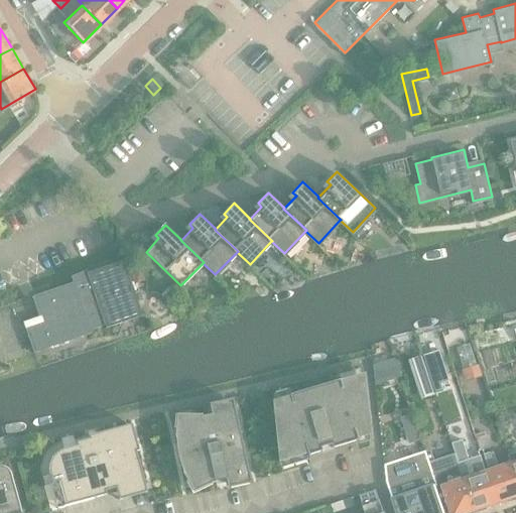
[(277,249),(257,270),(271,283),(291,262),(277,249)]
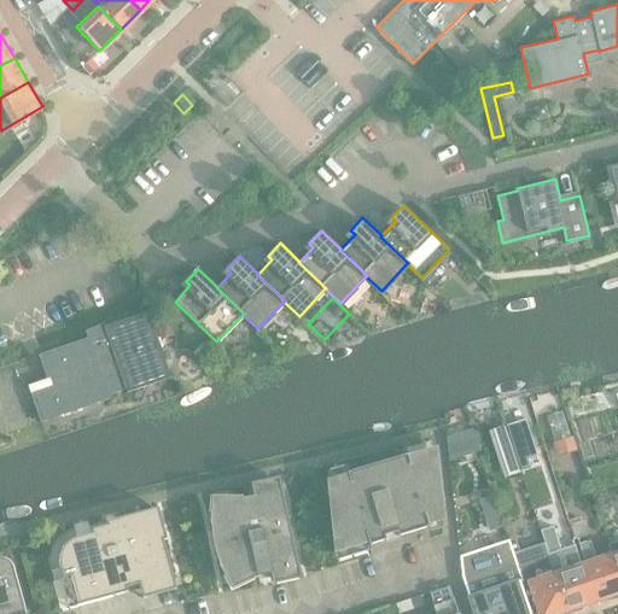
[(85,331),(87,337),(38,354),(46,376),(50,375),(52,385),(29,392),(39,420),(108,397),(106,393),(124,387),(126,391),(169,376),(146,310),(104,325),(85,331)]
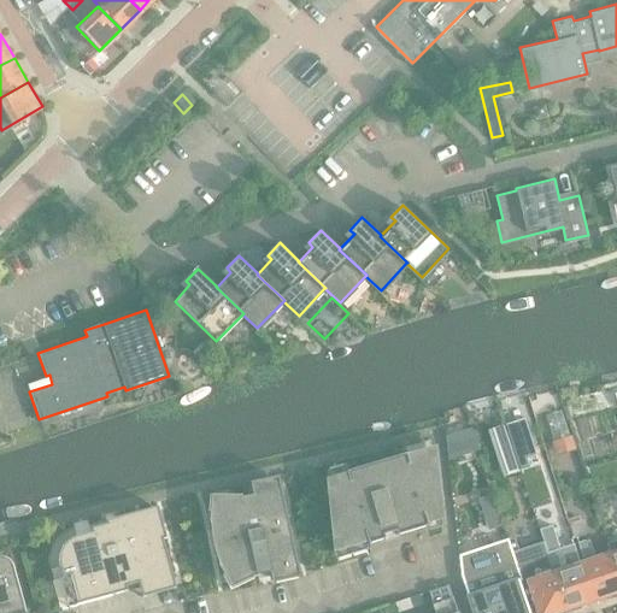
[(166,314),(157,317),(163,335),(172,332),(166,314)]
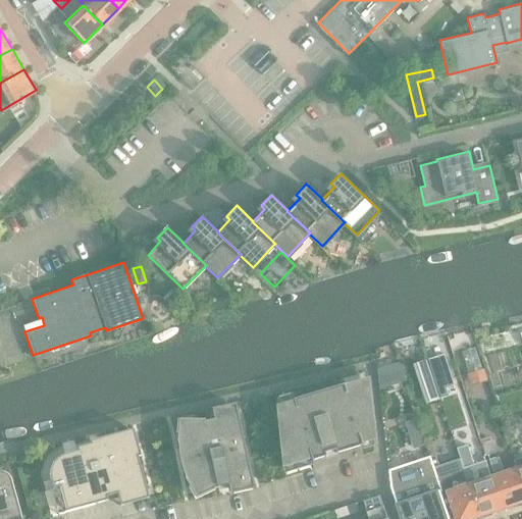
[(170,304),(177,296),(169,289),(161,297),(170,304)]
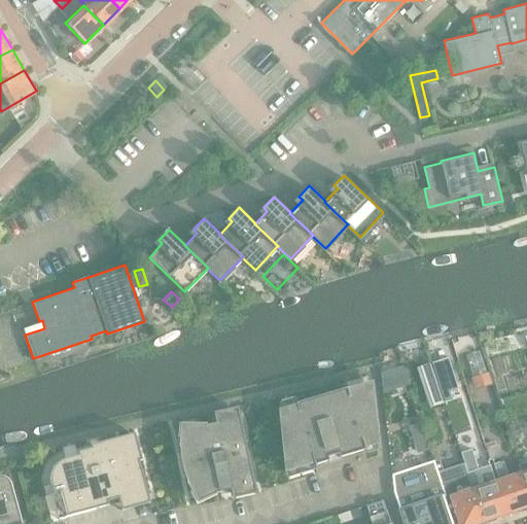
[(430,361),(444,400),(452,397),(450,390),(458,387),(447,355),(430,361)]
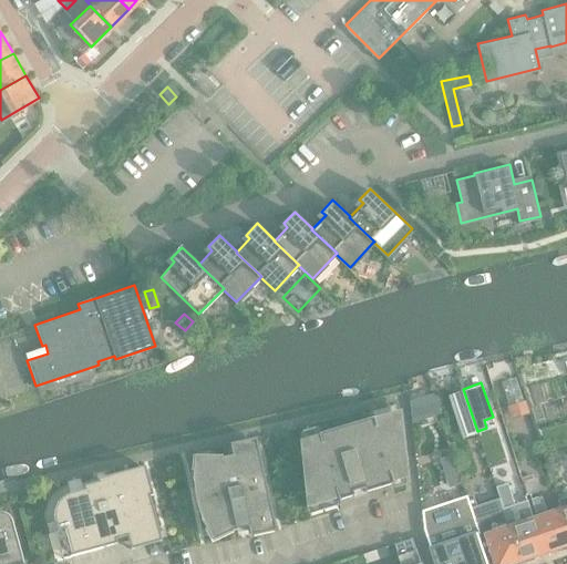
[(433,391),(409,399),(411,422),(440,412),(433,391)]
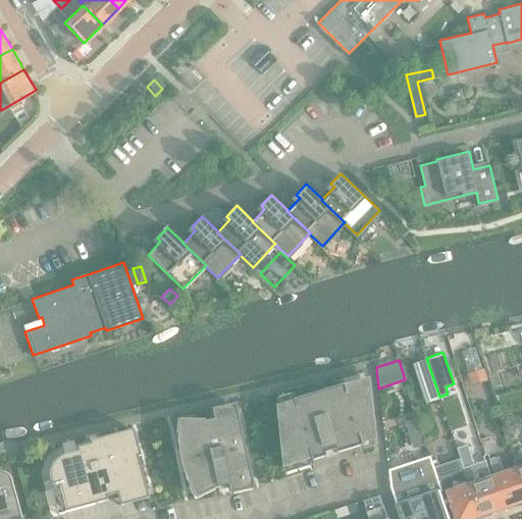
[(481,362),(465,367),(468,377),(484,372),(481,362)]
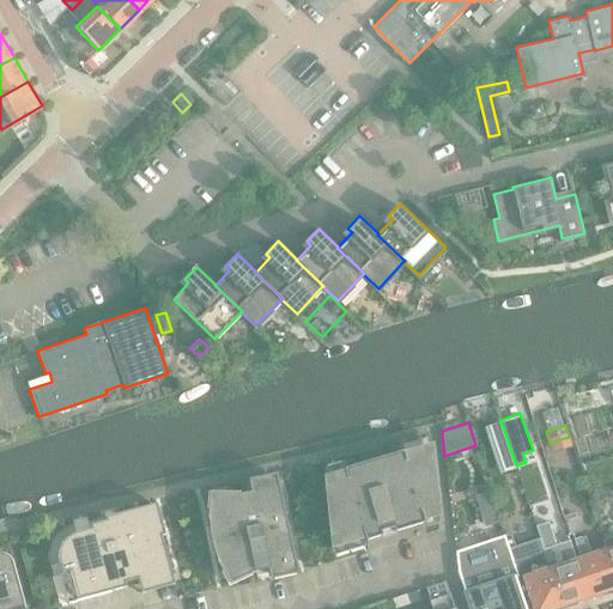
[(331,480),(337,543),(365,535),(366,541),(383,536),(382,533),(394,529),(395,533),(426,524),(424,517),(437,513),(431,451),(407,457),(405,452),(346,469),(347,475),(331,480)]
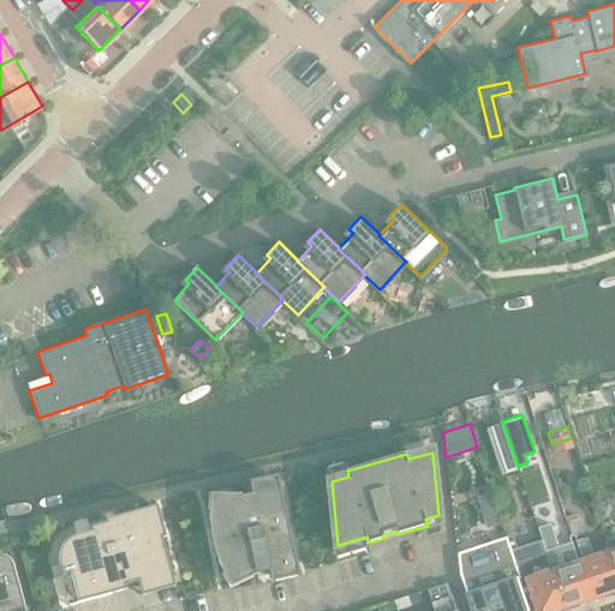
[(242,493),(213,492),(210,510),(212,528),(214,527),(219,526),(224,552),(219,553),(219,552),(216,553),(224,569),(231,585),(258,573),(258,571),(269,569),(269,573),(273,573),(273,570),(294,565),(296,568),(298,568),(281,483),(278,483),(278,485),(256,490),(255,487),(252,489),(254,493),(242,495),(242,493)]
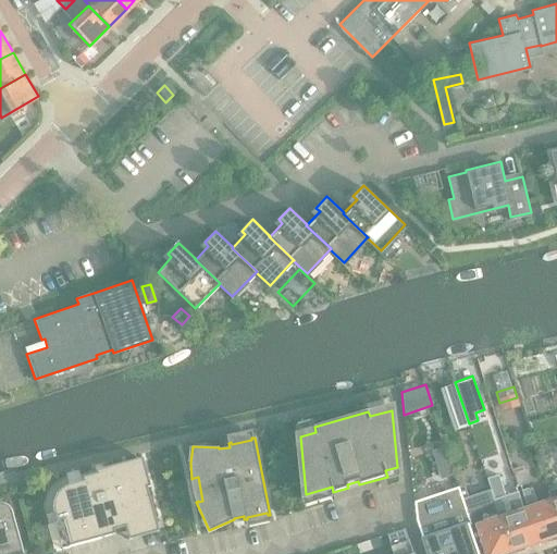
[(156,530),(134,462),(81,478),(82,481),(69,484),(61,487),(54,493),(51,501),(51,509),(54,520),(61,518),(69,545),(98,538),(98,537),(124,529),(126,539),(156,530)]
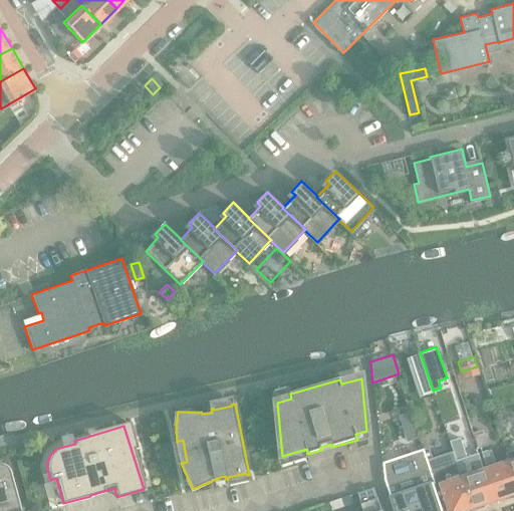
[(474,431),(475,435),(479,448),(490,445),(484,427),(474,431)]
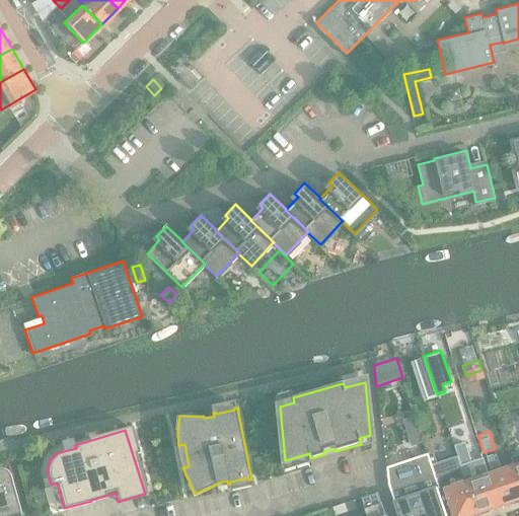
[(475,459),(461,464),(477,514),(489,510),(488,507),(500,504),(490,470),(488,471),(482,453),(484,452),(479,439),(469,442),(475,459)]
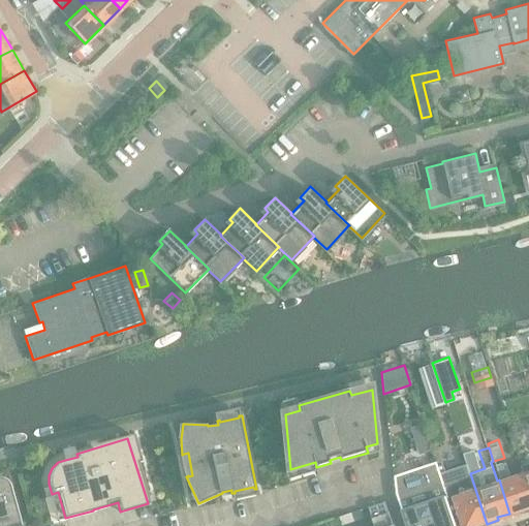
[(446,495),(435,461),(418,466),(424,483),(395,492),(401,509),(400,509),(405,525),(454,525),(444,496),(446,495)]
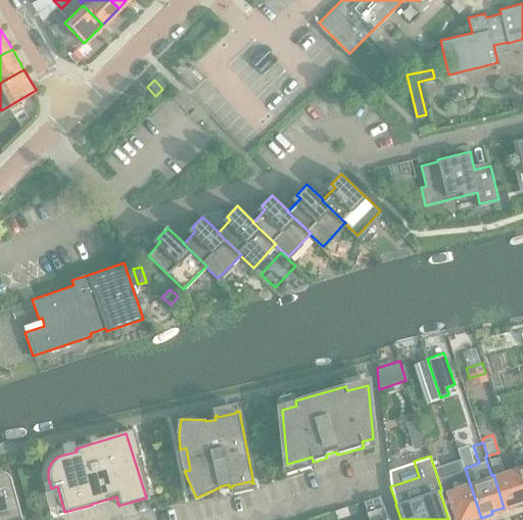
[(496,473),(493,474),(504,508),(517,503),(518,506),(522,504),(522,480),(518,466),(506,470),(502,456),(491,459),(496,473)]
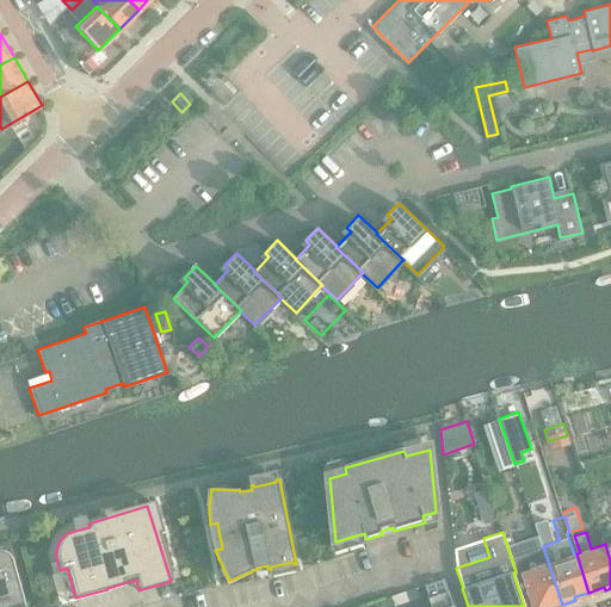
[(554,606),(562,605),(543,546),(539,534),(513,544),(516,553),(534,606),(543,606),(547,606),(554,606)]
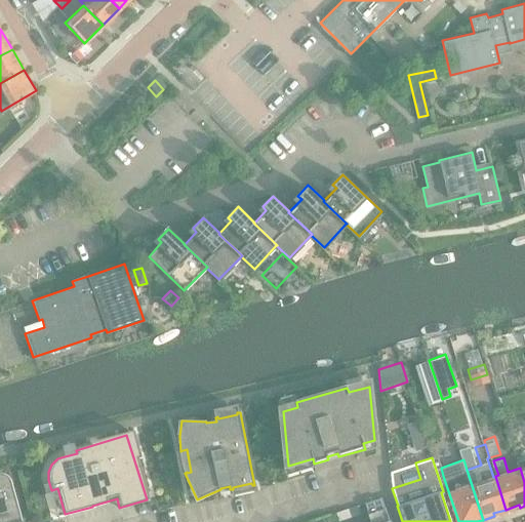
[(0,521),(22,521),(22,520),(21,520),(10,481),(9,480),(8,478),(7,478),(6,476),(4,475),(2,474),(0,474),(0,521)]
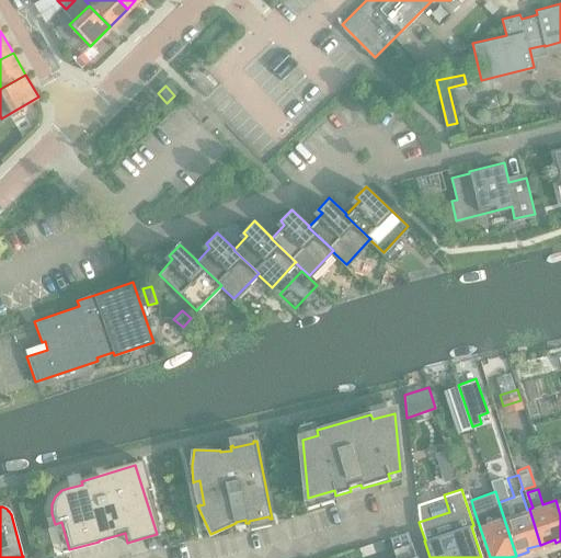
[(416,557),(409,534),(391,541),(397,557),(416,557)]
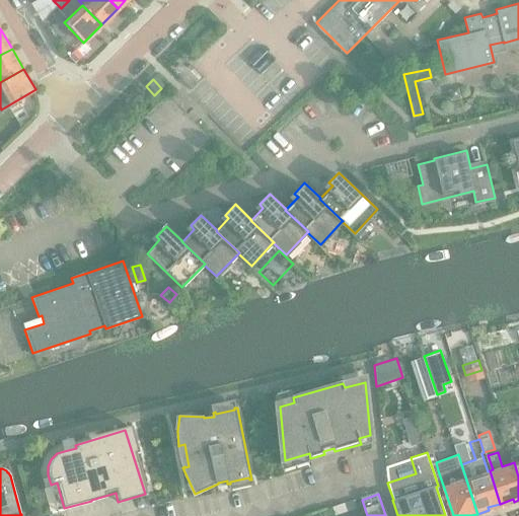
[(344,502),(331,506),(332,508),(335,514),(346,510),(344,502)]
